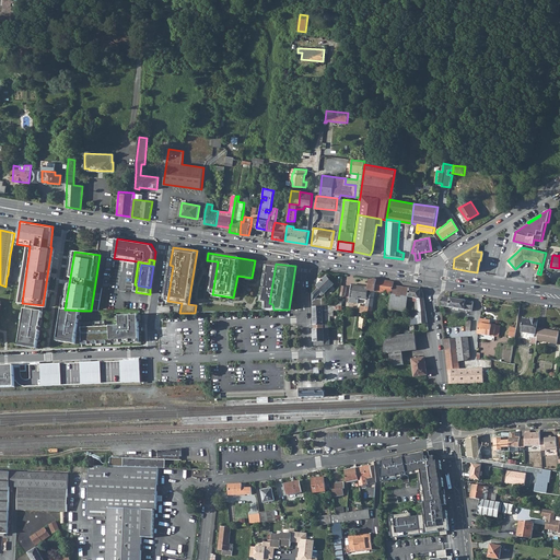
[(313,293),(312,294),(313,302),(315,299),(321,294),(323,295),(334,286),(335,284),(326,277),(317,286),(318,288),(313,293)]
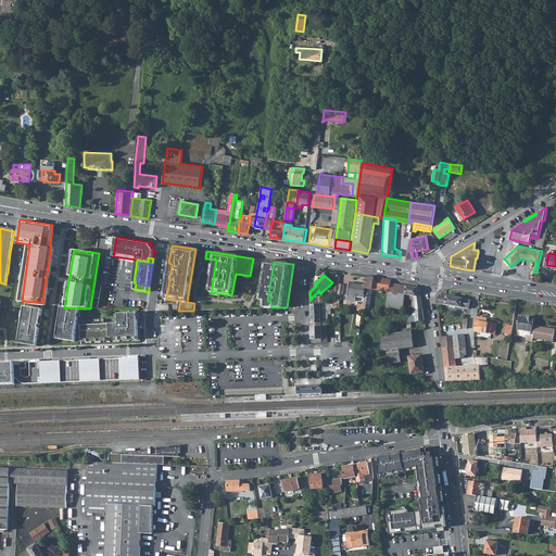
[(364,305),(363,311),(369,312),(371,294),(375,295),(376,291),(388,292),(389,292),(391,283),(391,280),(367,277),(366,286),(364,298),(364,305)]
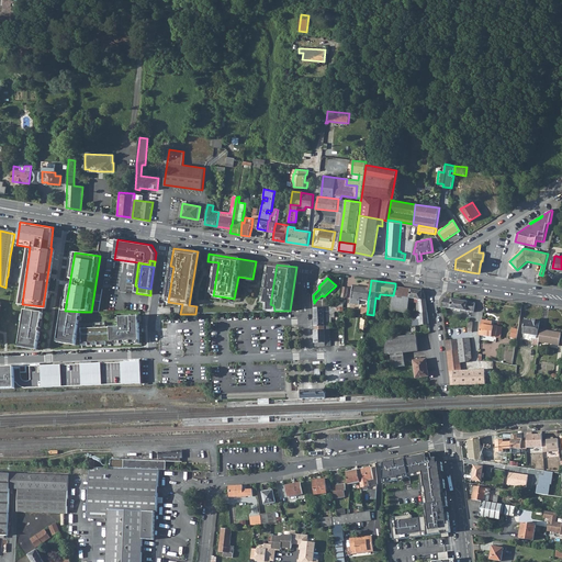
[(363,301),(368,301),(370,289),(353,287),(351,303),(360,304),(360,301),(359,301),(359,300),(363,301)]
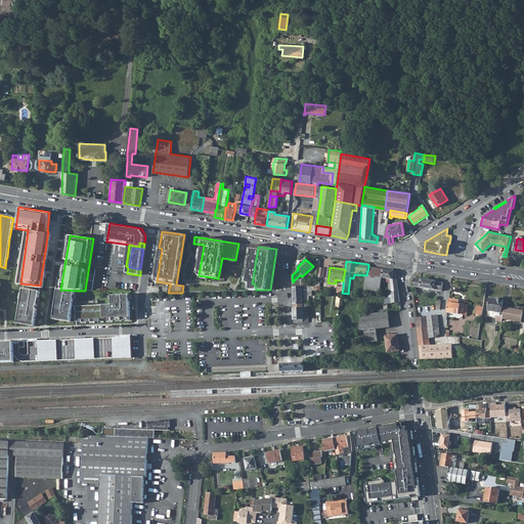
[(365,275),(363,292),(364,292),(380,294),(382,281),(390,282),(392,293),(399,292),(396,274),(394,271),(368,267),(366,275),(365,275)]
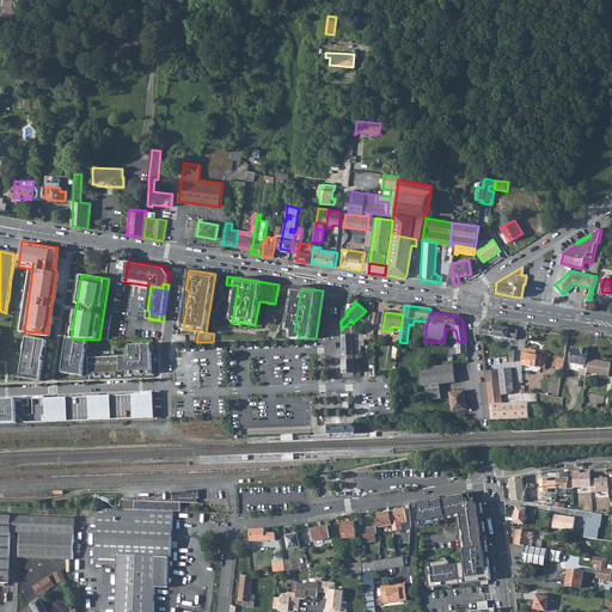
[(516,341),(518,330),(491,326),(484,325),(483,335),(516,341)]
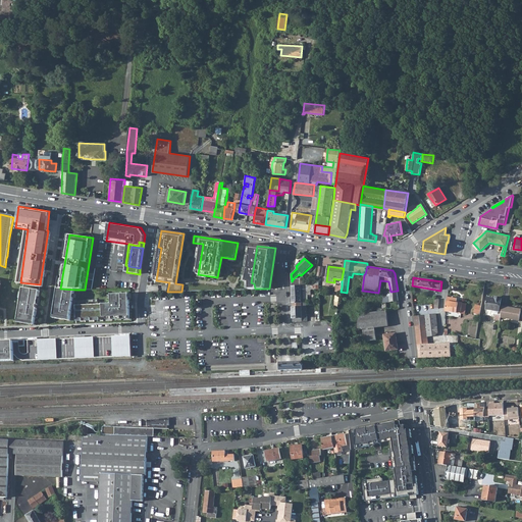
[(31,284),(24,284),(18,320),(35,323),(38,308),(37,308),(38,305),(41,286),(31,284)]
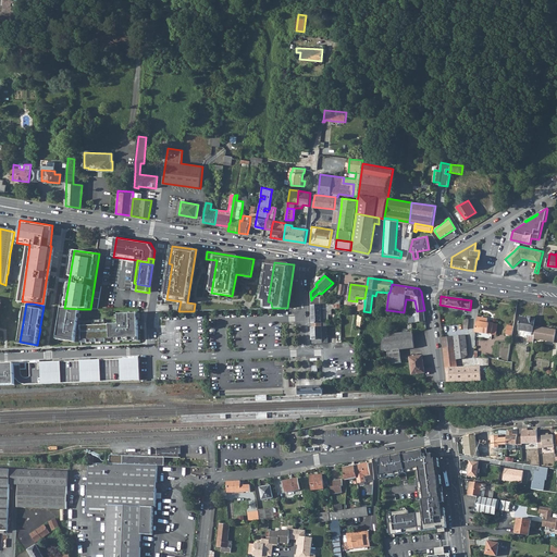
[(324,305),(311,306),(312,324),(322,323),(321,309),(326,309),(326,305),(324,305)]
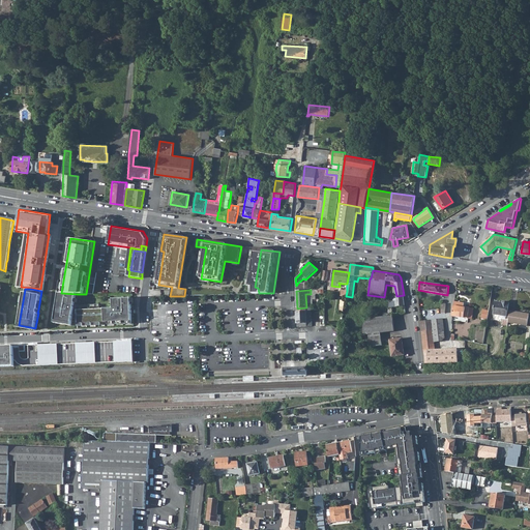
[(131,298),(114,299),(114,308),(78,310),(77,305),(75,305),(77,294),(61,293),(59,293),(59,298),(61,298),(60,303),(58,302),(55,320),(72,323),(74,314),(78,314),(78,323),(109,322),(133,321),(131,298)]
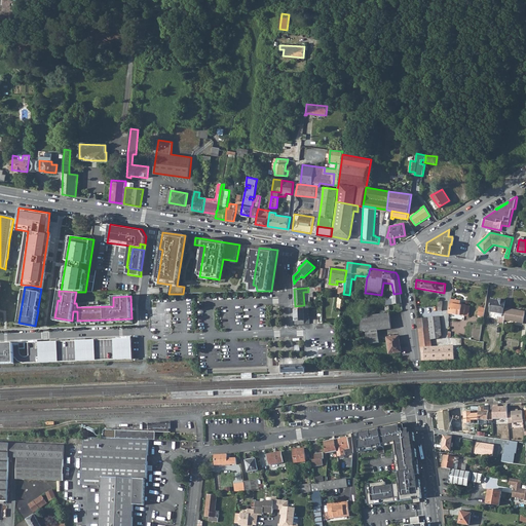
[(387,297),(385,307),(390,307),(390,304),(402,303),(401,293),(393,294),(393,298),(392,299),(391,298),(390,294),(387,297)]
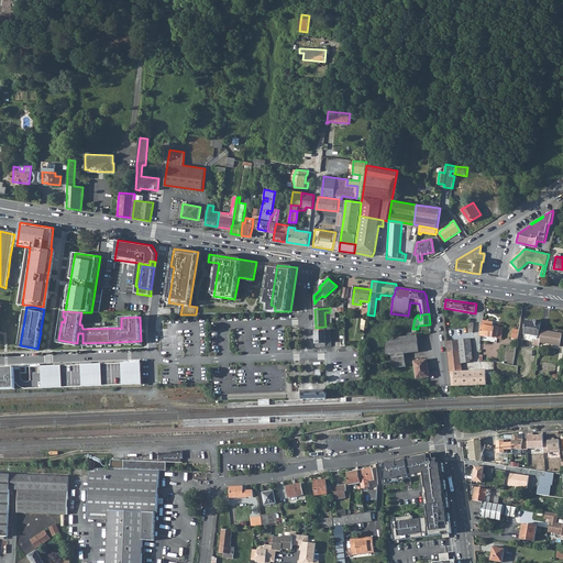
[(533,335),(533,339),(537,339),(538,337),(539,337),(541,321),(533,321),(526,321),(523,334),(533,335)]
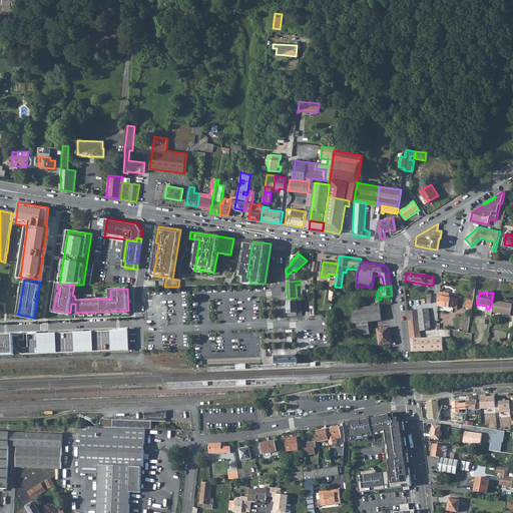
[(453,309),(455,299),(451,299),(449,299),(450,295),(445,294),(445,295),(440,295),(438,307),(453,309)]
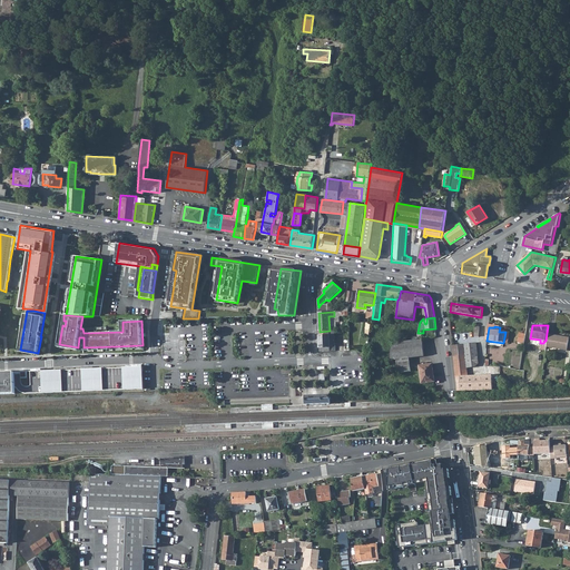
[(278,344),(287,344),(286,330),(277,331),(278,344)]
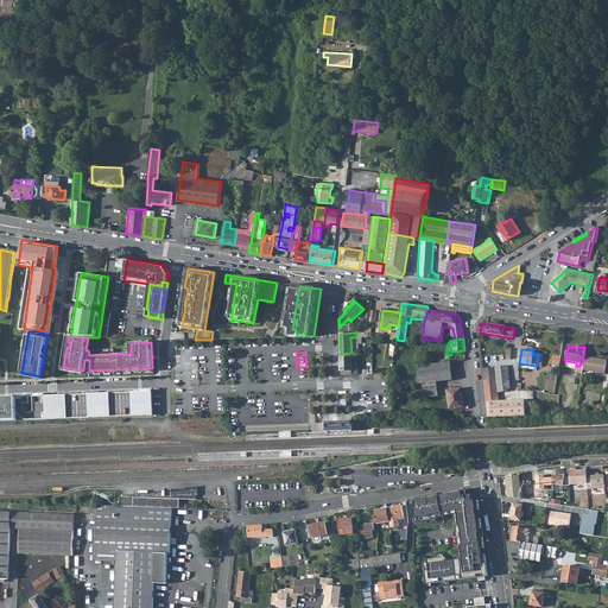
[(352,353),(341,354),(341,372),(342,371),(352,371),(352,353)]
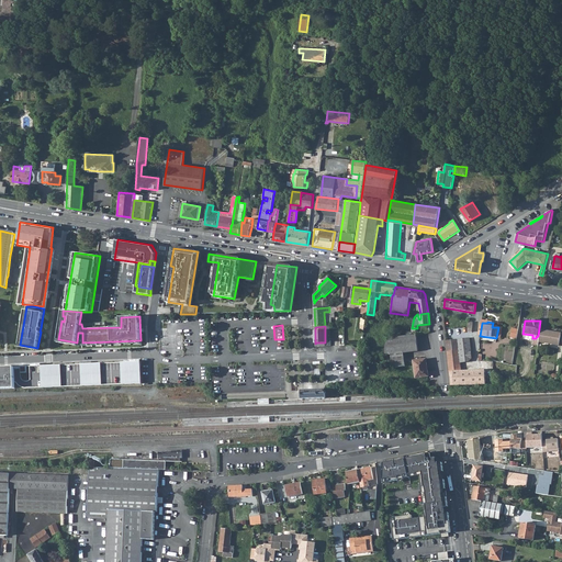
[(559,346),(561,334),(540,329),(539,343),(559,346)]
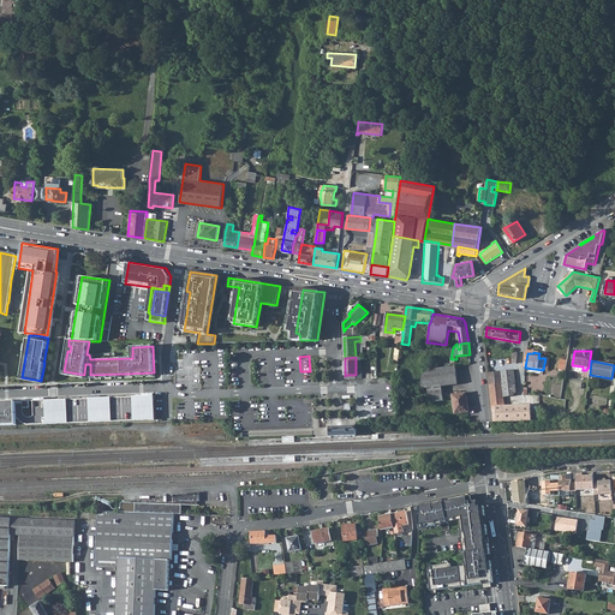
[(455,366),(431,369),(434,386),(429,387),(429,392),(430,401),(445,400),(442,386),(458,383),(455,366)]
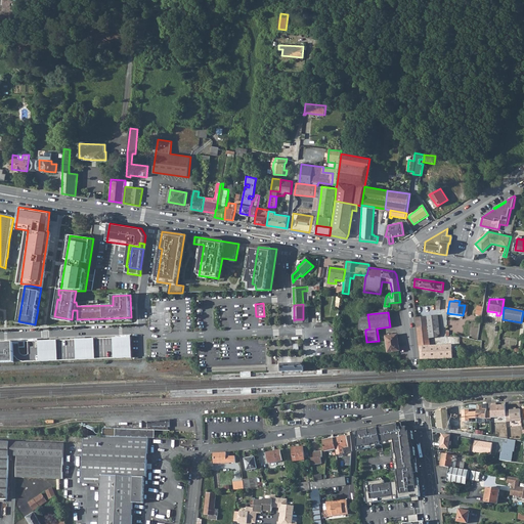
[(417,326),(428,325),(439,324),(438,315),(416,318),(417,326)]
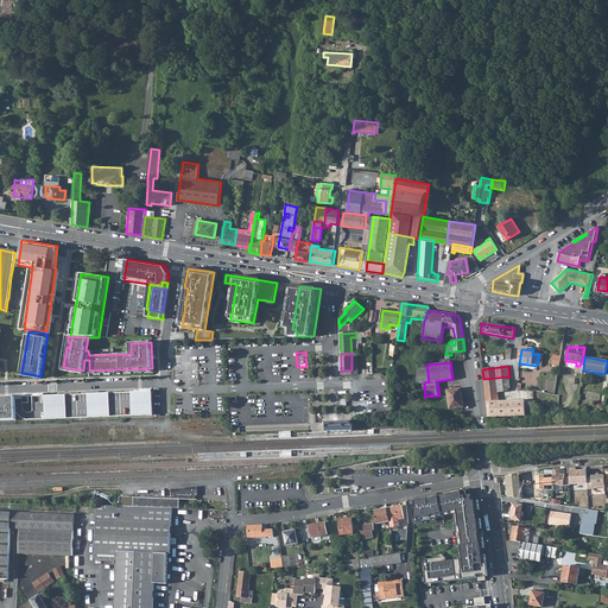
[(499,393),(507,392),(511,388),(510,377),(496,378),(499,393)]
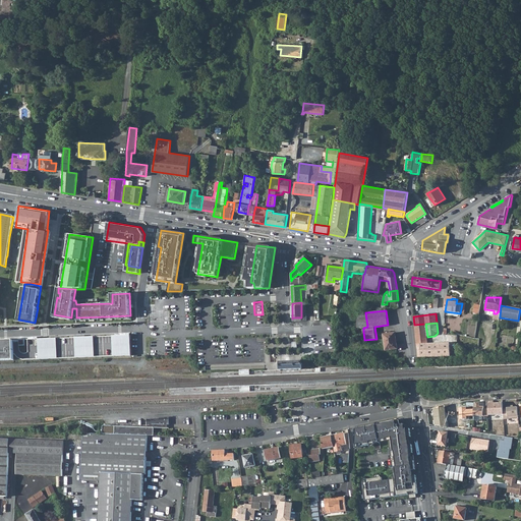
[(417,345),(428,345),(427,337),(425,324),(414,325),(417,345)]
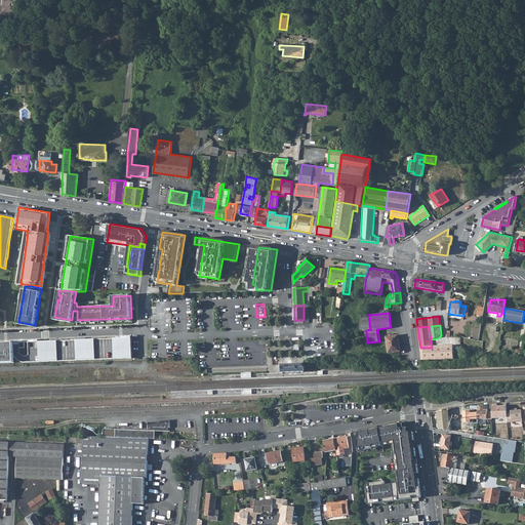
[(399,335),(387,336),(389,353),(401,352),(399,335)]
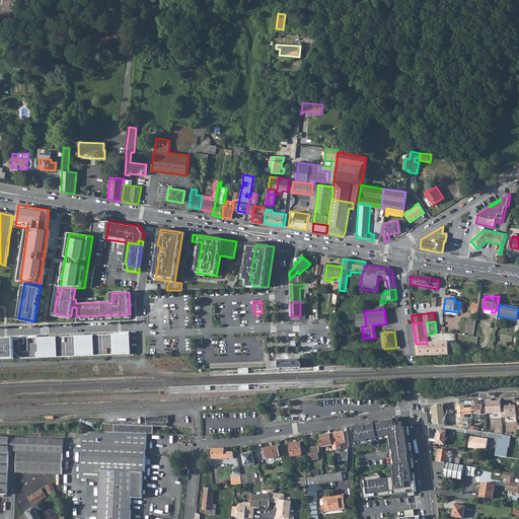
[(29,352),(29,359),(131,355),(131,335),(120,335),(116,335),(85,337),(75,337),(29,339),(25,339),(19,339),(19,349),(20,351),(22,352),(24,353),(26,353),(29,352)]
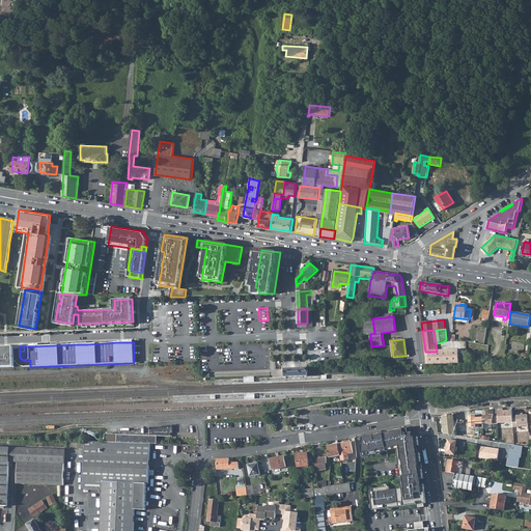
[(0,367),(15,367),(14,347),(6,348),(0,348),(0,367)]
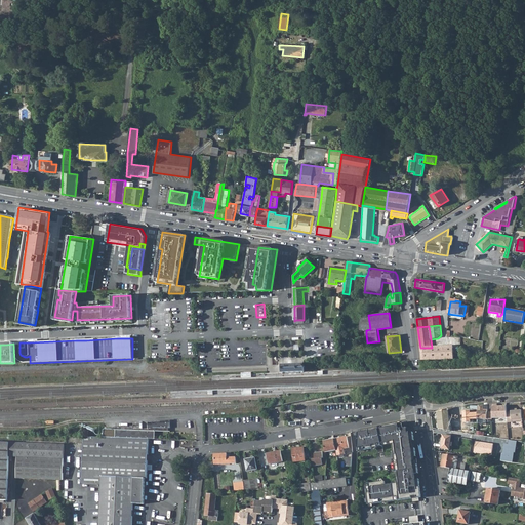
[(421,361),(454,360),(453,347),(447,347),(432,348),(420,348),(421,361)]
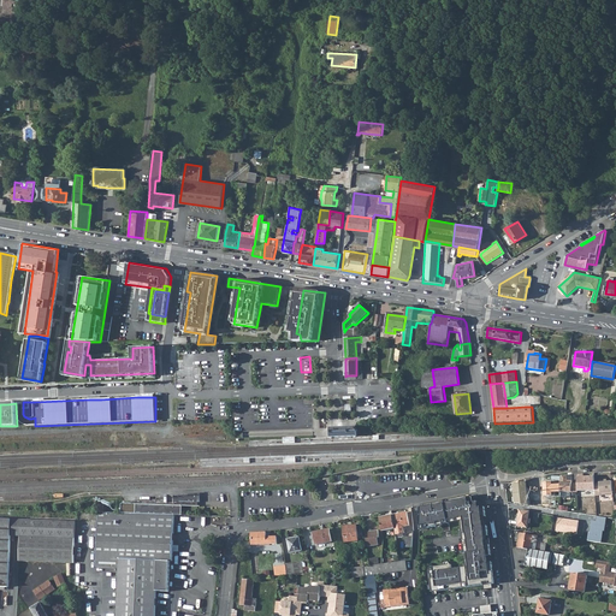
[(356,426),(331,427),(331,437),(357,436),(356,426)]
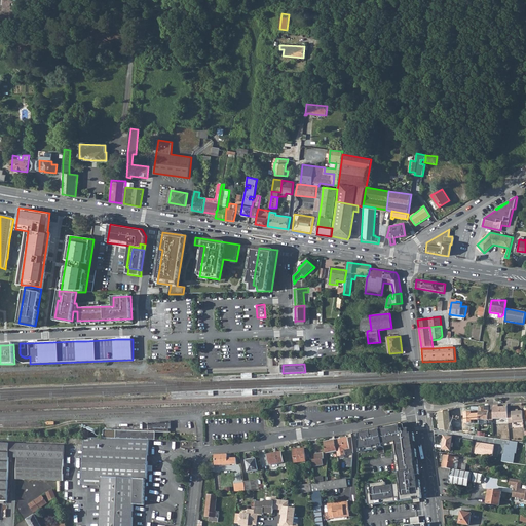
[(485,405),(479,406),(479,413),(479,419),(478,424),(487,424),(487,420),(493,420),(493,418),(493,412),(488,412),(488,410),(485,410),(485,405)]
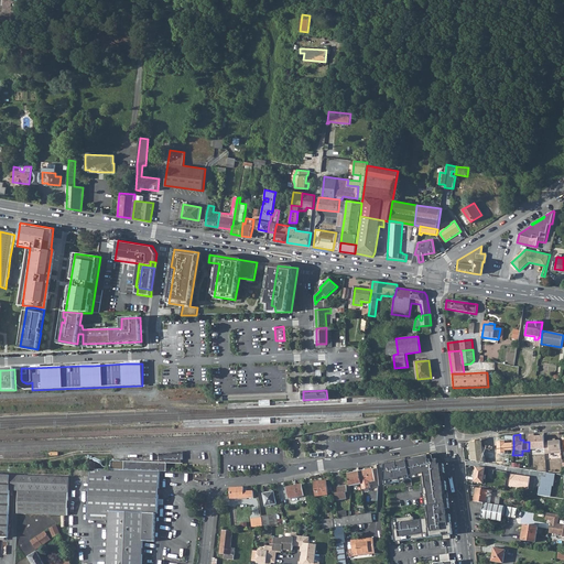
[(543,435),(529,435),(529,442),(529,448),(545,448),(544,442),(543,435)]
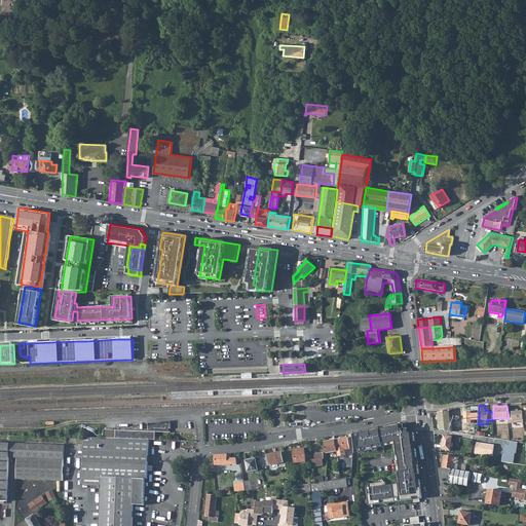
[(437,414),(437,415),(436,415),(438,429),(444,430),(451,431),(449,410),(441,412),(438,413),(437,414)]
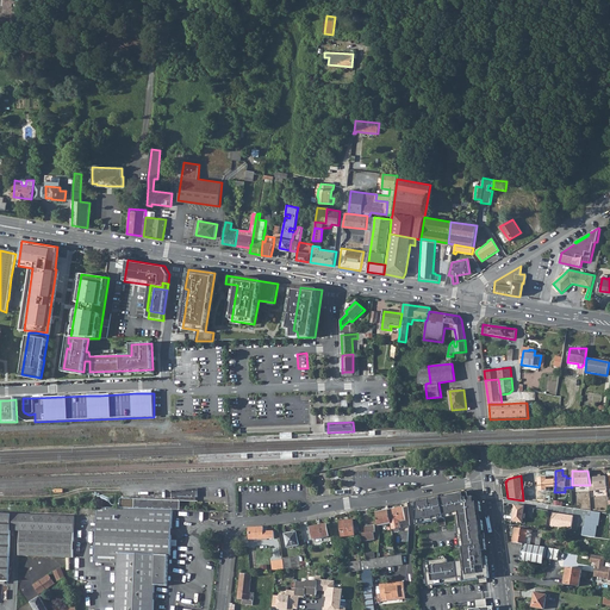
[(593,478),(589,478),(590,485),(590,486),(593,486),(595,487),(607,486),(605,475),(592,477),(593,478)]
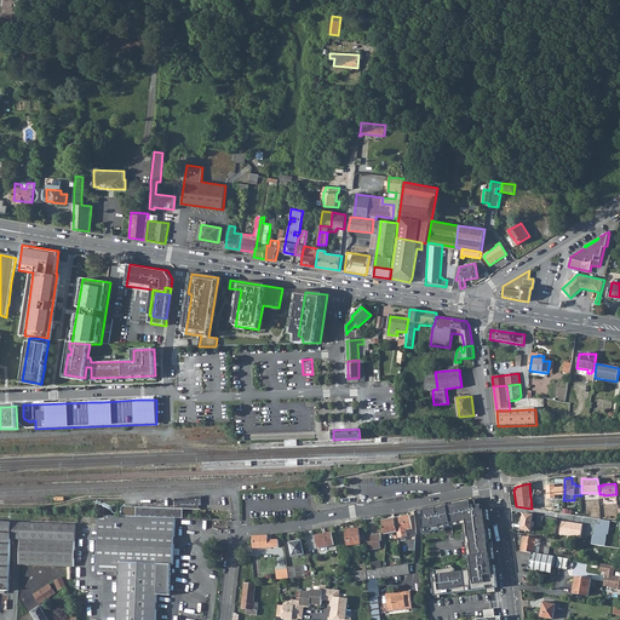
[(564,494),(564,487),(555,487),(555,484),(545,486),(546,499),(555,499),(555,495),(564,494)]
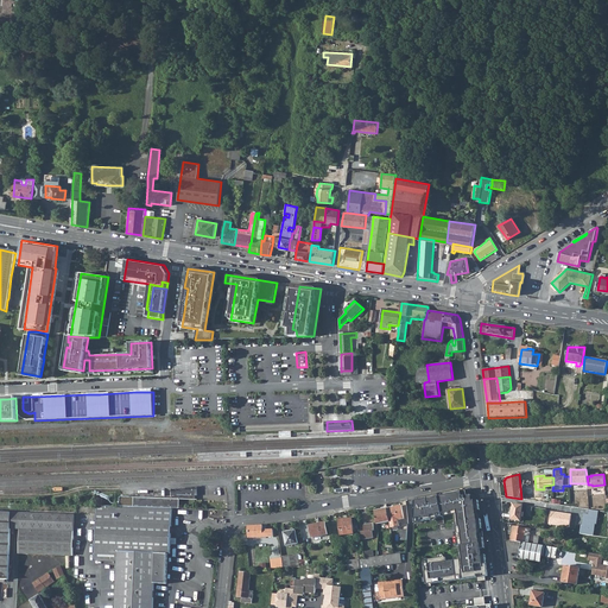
[(135,507),(173,508),(181,508),(181,500),(197,500),(197,496),(198,496),(200,488),(172,489),(171,499),(135,495),(135,507)]
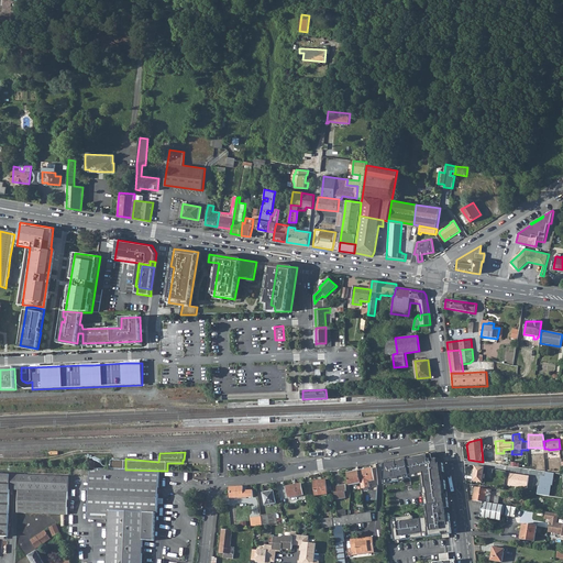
[(385,464),(385,485),(421,477),(426,507),(428,506),(449,504),(446,481),(444,464),(441,465),(440,461),(439,461),(439,460),(435,460),(434,455),(423,457),(422,457),(421,455),(412,457),(390,462),(390,464),(385,464)]
